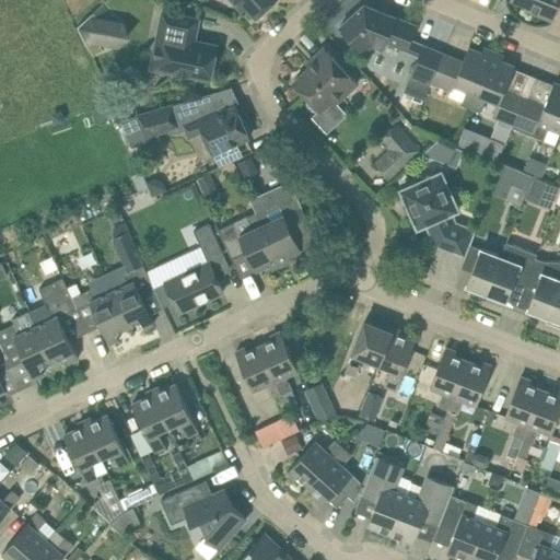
[(233,1),(243,11),(247,8),(257,18),(275,0),(225,0),(230,4),(233,1)]
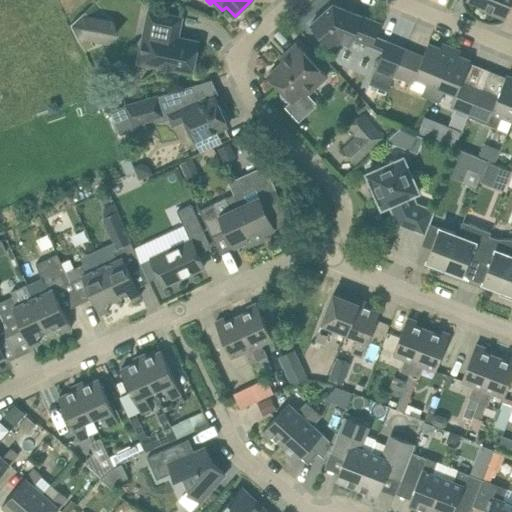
[(511,0),(472,0),(492,8),(490,11),(505,17),(511,0)]
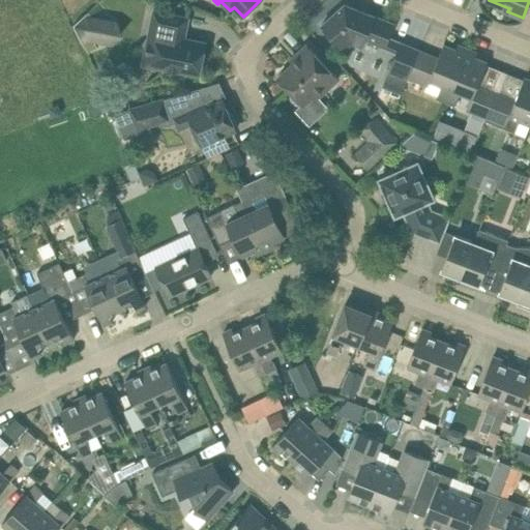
[(71,19),(87,54),(121,38),(106,3),(71,19)]
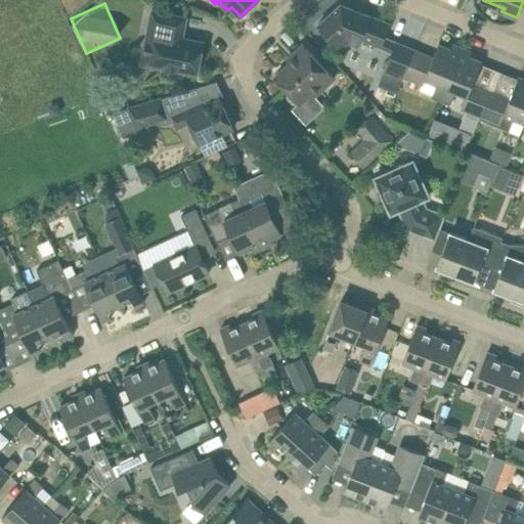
[(318,24),(337,44),(342,39),(358,46),(361,38),(381,46),(390,24),(341,3),(318,24)]
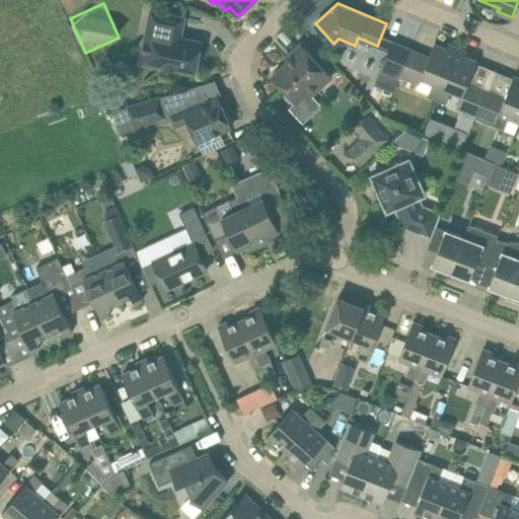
[(183,17),(163,13),(152,11),(142,62),(195,73),(202,42),(179,36),(183,17)]
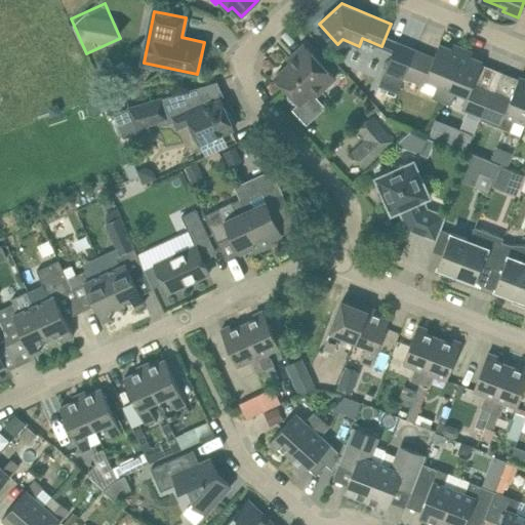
[(405,77),(416,49),(397,41),(379,86),(398,94),(405,77)]
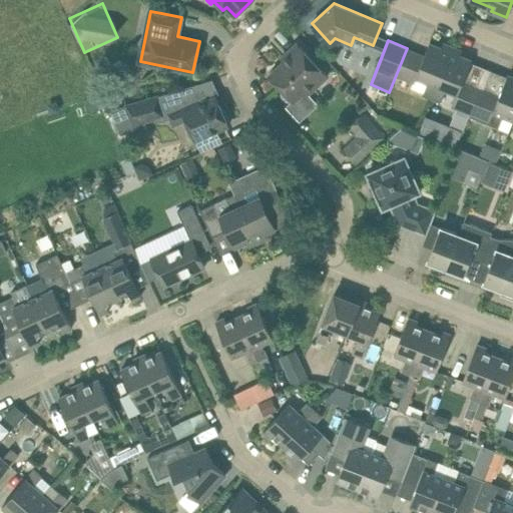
[(423,94),(432,98),(453,47),(444,43),(442,47),(430,42),(425,55),(407,48),(396,75),(415,83),(417,77),(428,82),(423,94)]
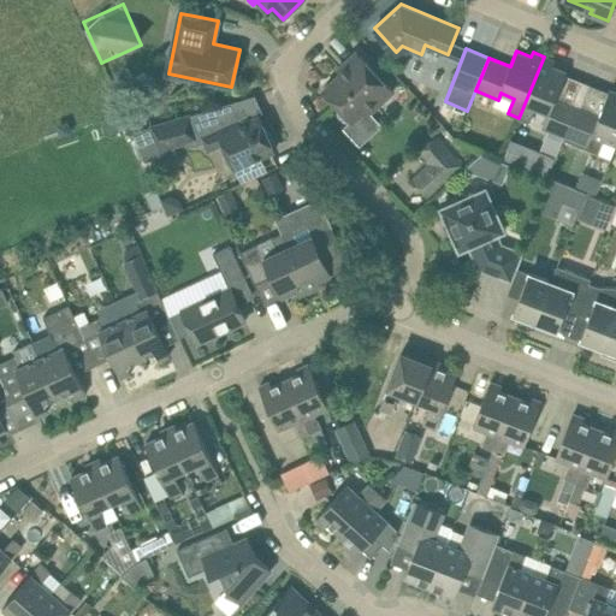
[(324,89),(337,105),(337,110),(338,113),(342,118),(345,118),(349,118),(353,122),(363,111),(367,114),(394,90),(361,54),(324,89)]
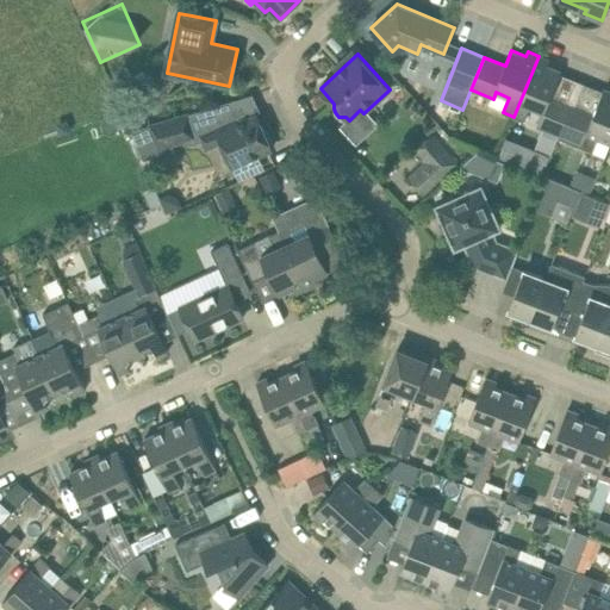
[(537,126),(560,136),(573,104),(552,95),(561,72),(547,64),(549,60),(539,56),(514,117),(524,120),(530,106),(543,112),(537,126)]
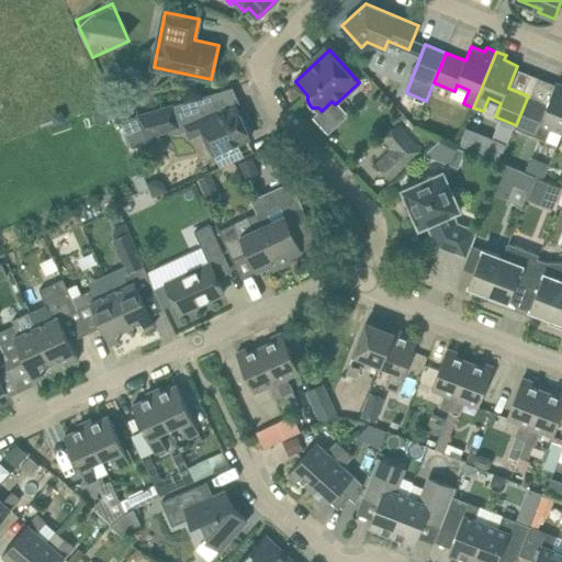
[(551,128),(561,132),(561,83),(557,81),(548,104),(528,96),(516,125),(515,126),(547,139),(551,128)]
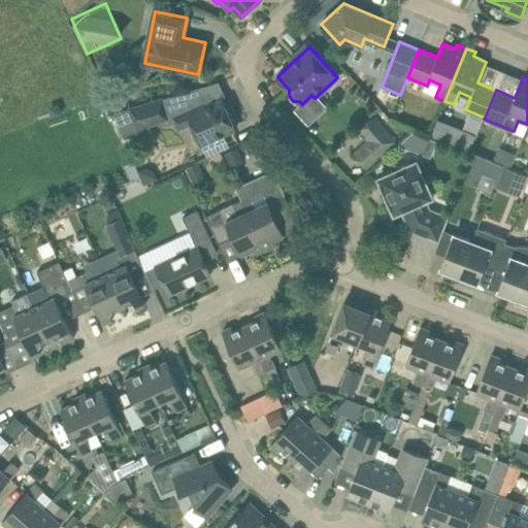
[(175,122),(178,129),(192,123),(201,144),(235,129),(222,99),(205,106),(197,88),(163,98),(169,119),(160,122),(162,126),(175,122)]
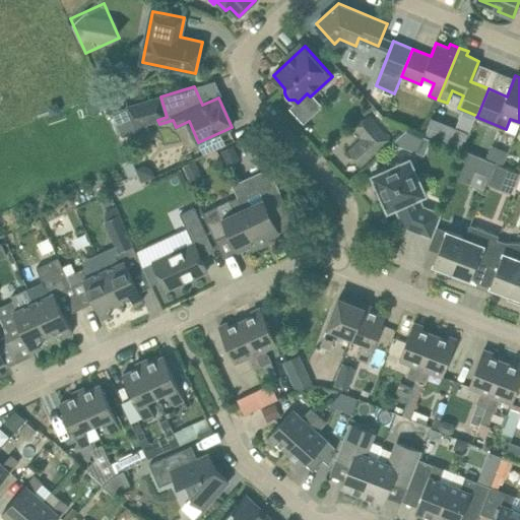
[(147,128),(146,123),(157,120),(167,117),(160,96),(112,111),(123,135),(147,128)]
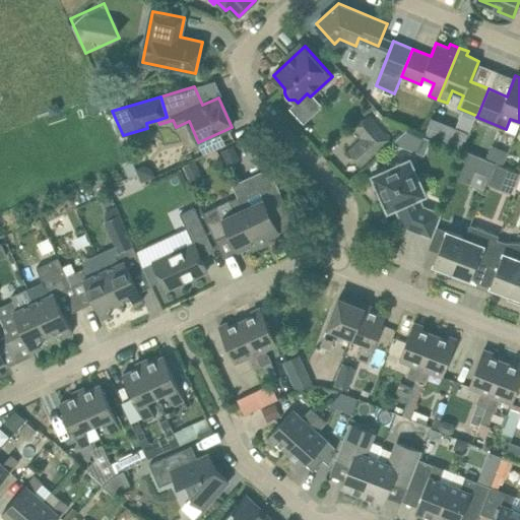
[(362,137),(346,151),(361,166),(391,138),(376,121),(360,135),(362,137)]
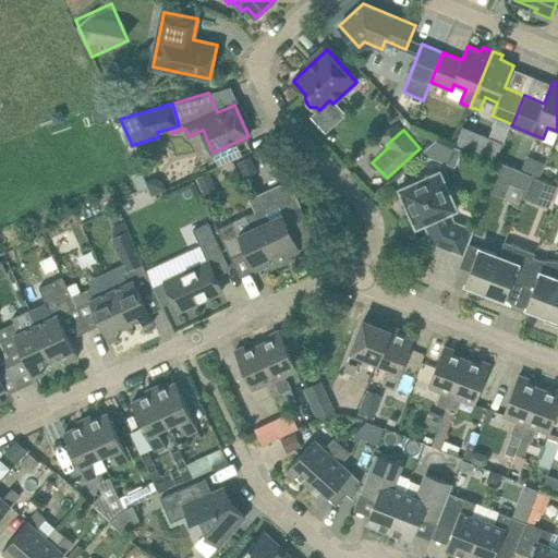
[(480,133),(473,149),(496,159),(504,142),(480,133)]
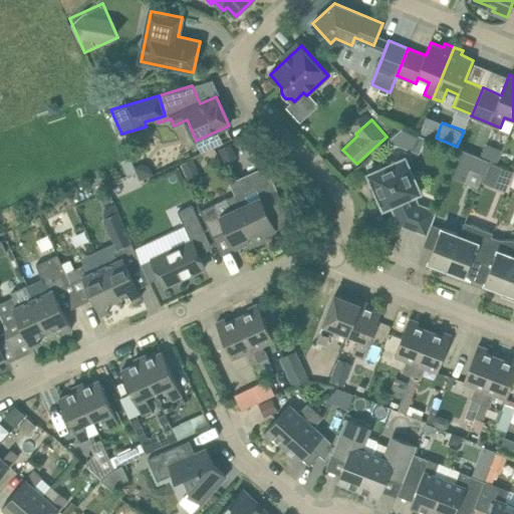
[(410,127),(404,125),(391,138),(404,143),(410,127)]
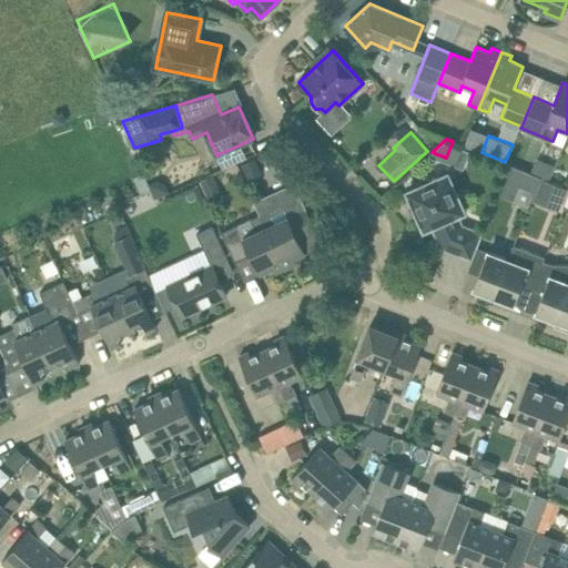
[(540,176),(509,164),(498,193),(514,200),(519,185),(535,192),(540,176)]
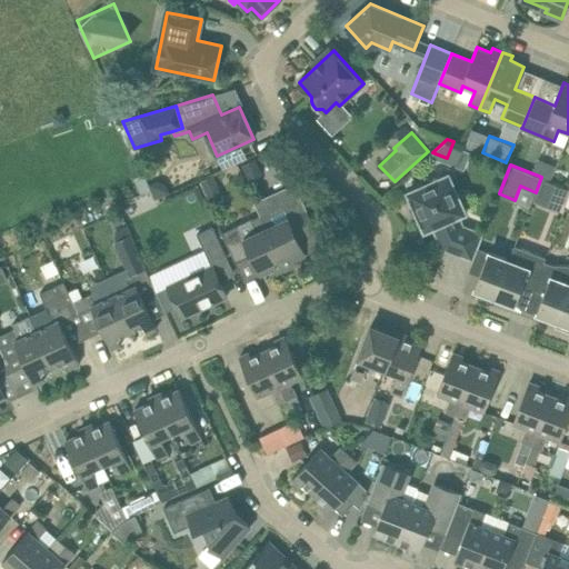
[(466,211),(449,173),(436,179),(426,175),(421,186),(409,191),(412,199),(409,207),(413,215),(420,218),(426,229),(433,226),(443,247),(475,259),(483,235),(462,226),(458,215),(466,211)]
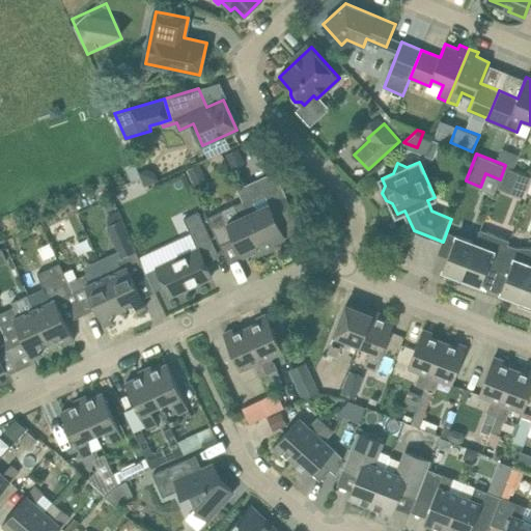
[(147,168),(139,171),(145,186),(159,179),(155,171),(147,168)]
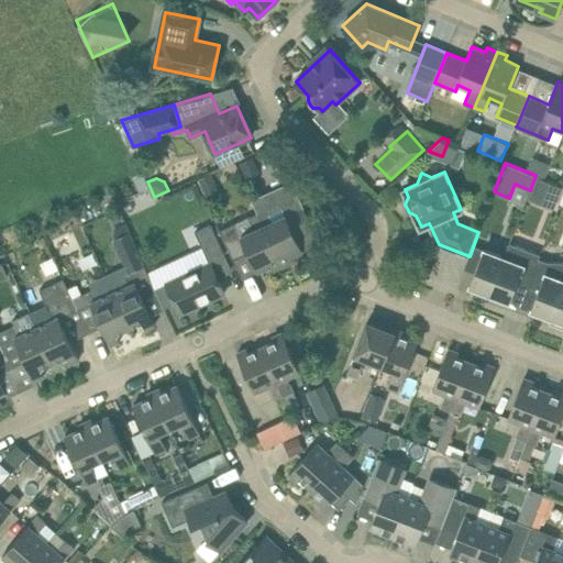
[(252,199),(258,212),(283,265),(293,261),(290,256),(304,250),(295,230),(310,223),(312,229),(313,229),(300,198),(294,184),(263,198),(262,195),(252,199)]
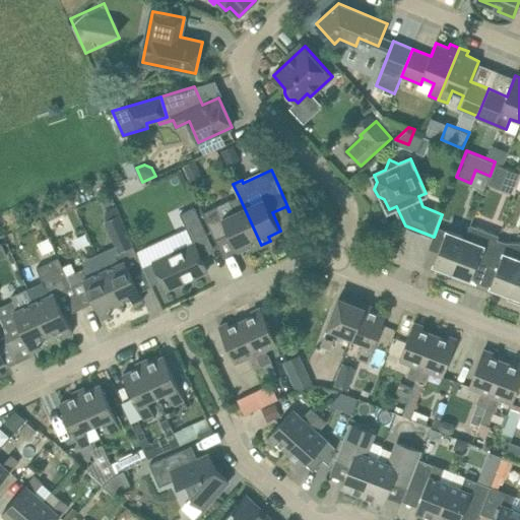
[(239,196),(203,212),(215,239),(230,232),(238,251),(251,245),(253,249),(261,245),(239,196)]
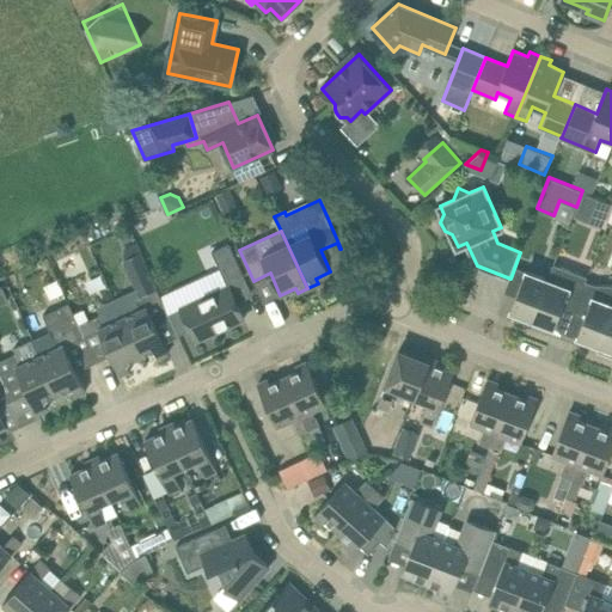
[(243,273),(230,243),(212,251),(226,281),(243,273)]
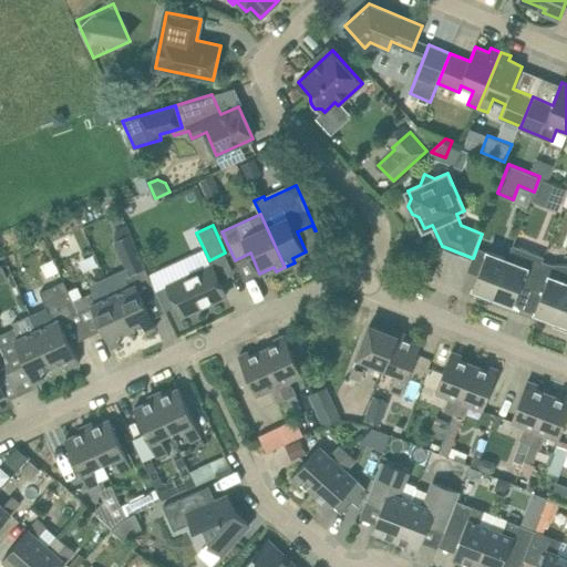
[(533,288),(543,260),(545,256),(514,244),(507,258),(494,296),(514,303),(522,284),(533,288)]
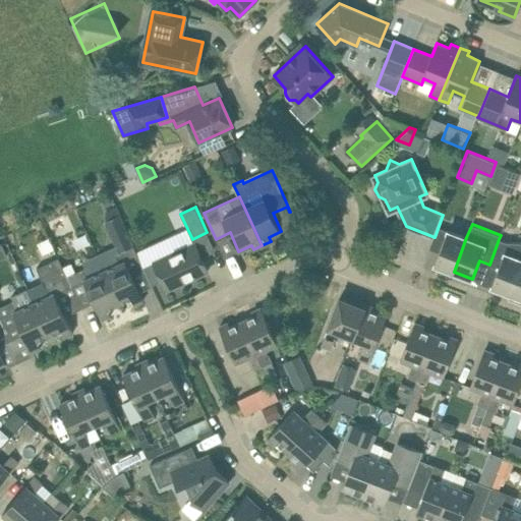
[(435,265),(454,272),(466,237),(448,230),(435,265)]
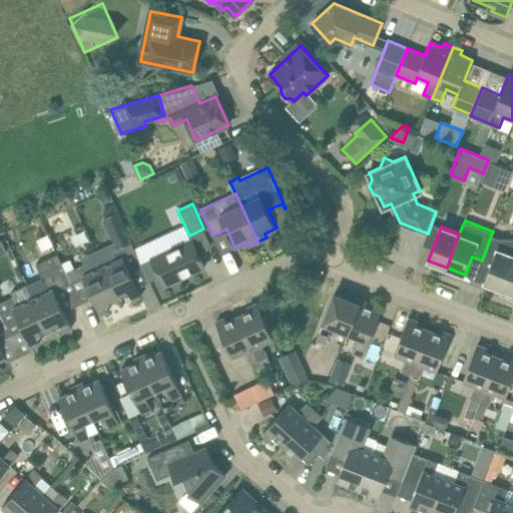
[(125,227),(110,234),(117,248),(132,242),(125,227)]
